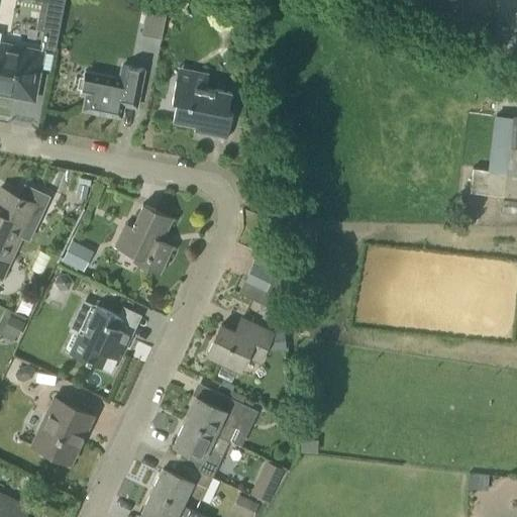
[(31,0),(31,2),(41,3),(36,29),(43,30),(40,45),(56,48),(65,0),(31,0)]
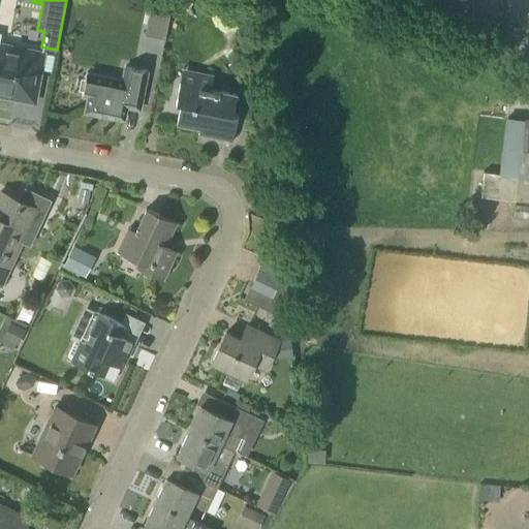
[(150,0),(144,33),(165,37),(173,0),(150,0)]
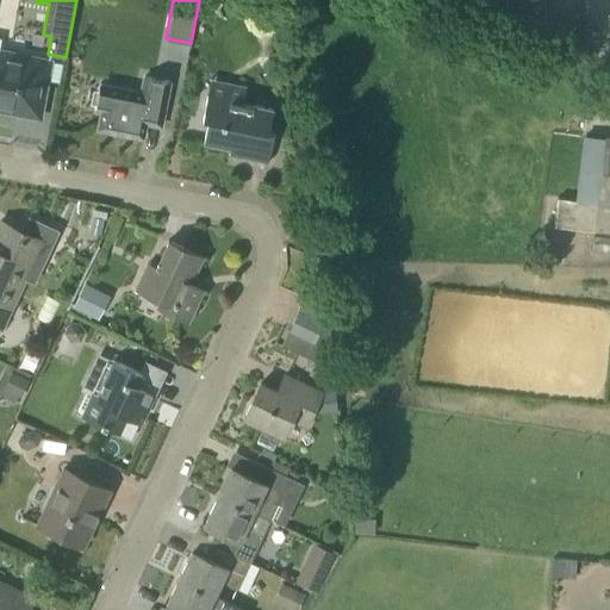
[(609,0),(579,0),(578,45),(609,45),(609,0)]
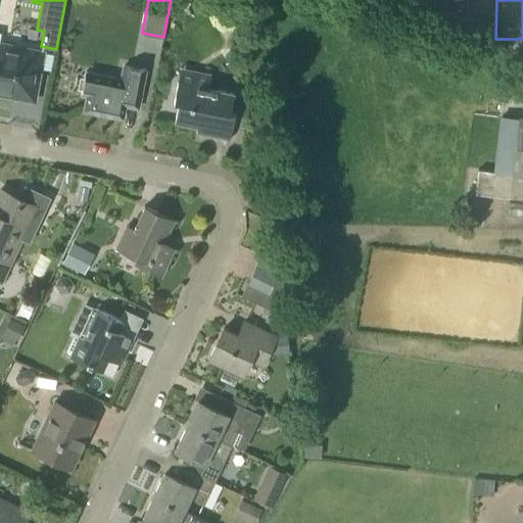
[(20,52),(0,48),(0,88),(2,89),(1,94),(35,100),(44,51),(21,47),(20,52)]
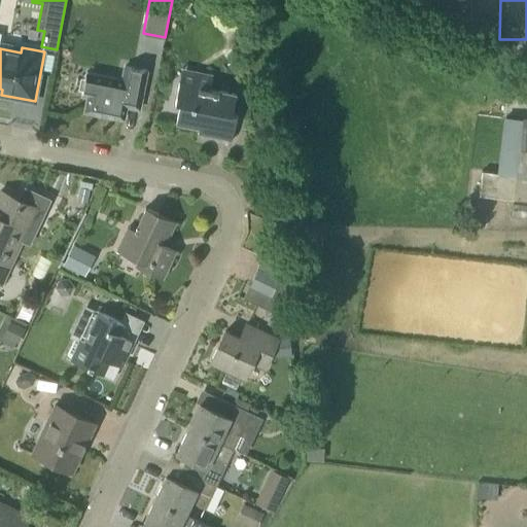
[(140,108),(147,70),(126,66),(123,79),(86,73),(82,95),(89,96),(86,107),(90,112),(124,118),(127,106),(140,108)]
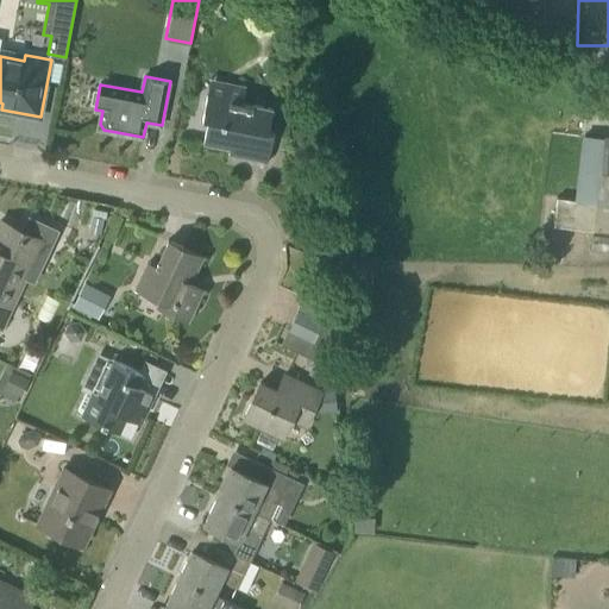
[(243,102),(207,95),(202,119),(208,120),(203,143),(231,149),(245,151),(244,157),(269,162),(275,131),(268,130),(272,107),(252,104),(252,105),(243,102)]
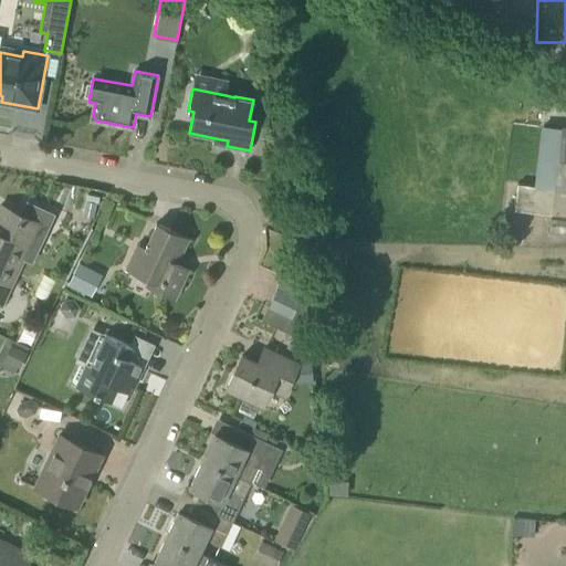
[(565,127),(561,127),(555,188),(517,184),(515,209),(565,215),(565,127)]
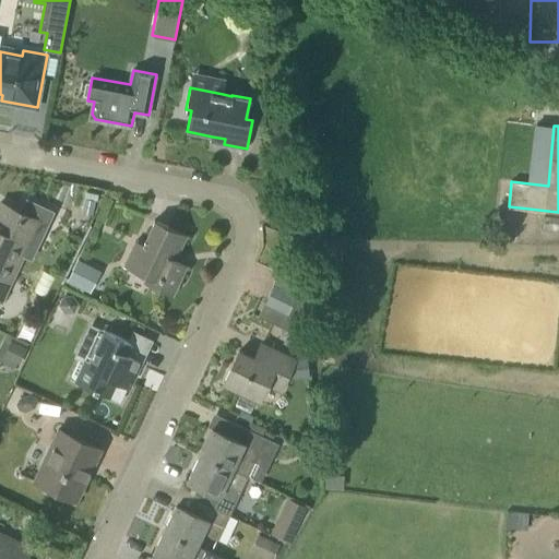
[(0,283),(21,241),(30,246),(40,222),(48,225),(55,212),(27,199),(21,211),(1,202),(0,203),(0,283)]
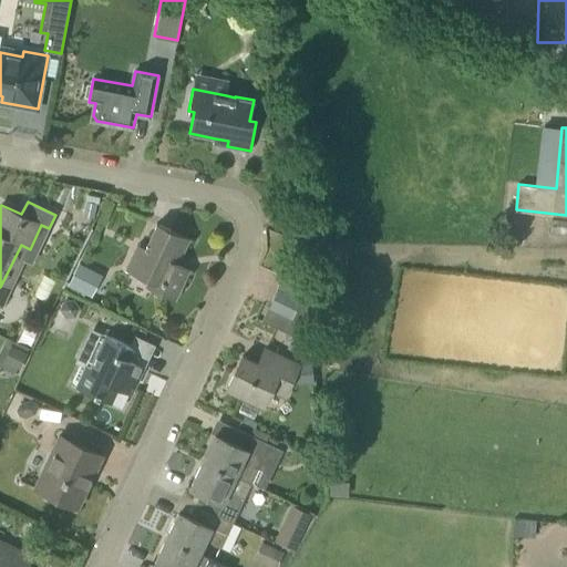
[(156,284),(153,289),(176,300),(186,277),(174,271),(189,238),(157,223),(142,257),(133,253),(125,269),(156,284)]
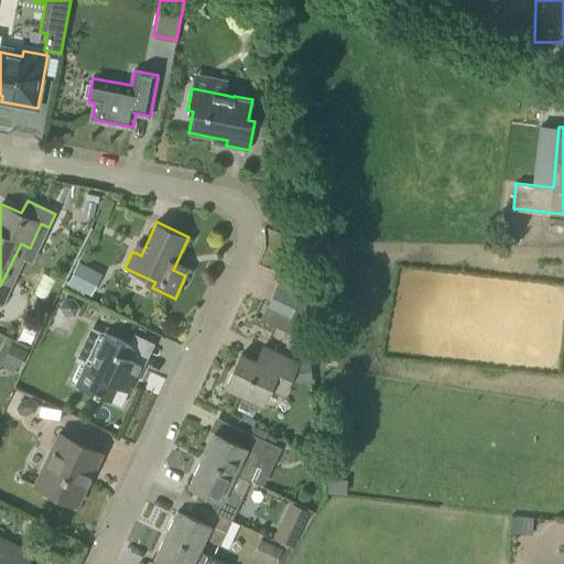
[(68,282),(88,293),(91,295),(102,274),(79,261),(71,279),(68,282)]
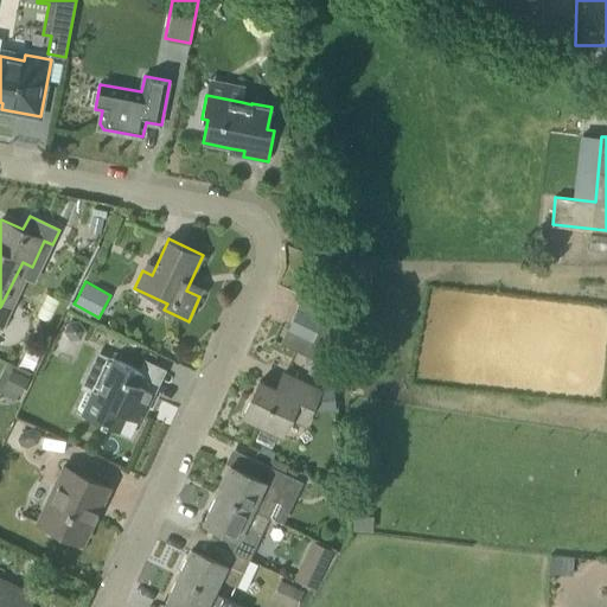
[(296,305),(288,327),(314,338),(306,356),(332,369),(332,365),(328,319),(324,317),(296,305)]
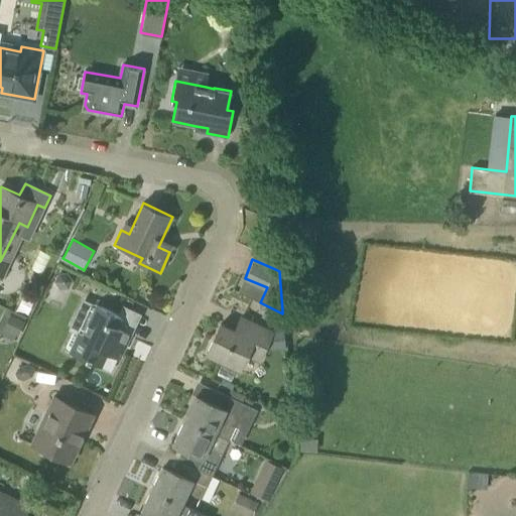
[(59,288),(69,287),(73,280),(68,272),(58,272),(54,280),(59,288)]
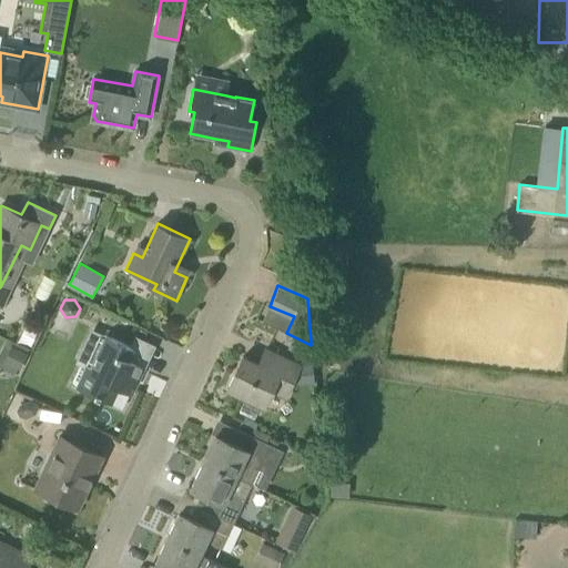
[(140,365),(129,359),(134,347),(107,335),(93,363),(89,361),(77,387),(111,404),(119,388),(129,393),(132,385),(131,385),(140,365)]
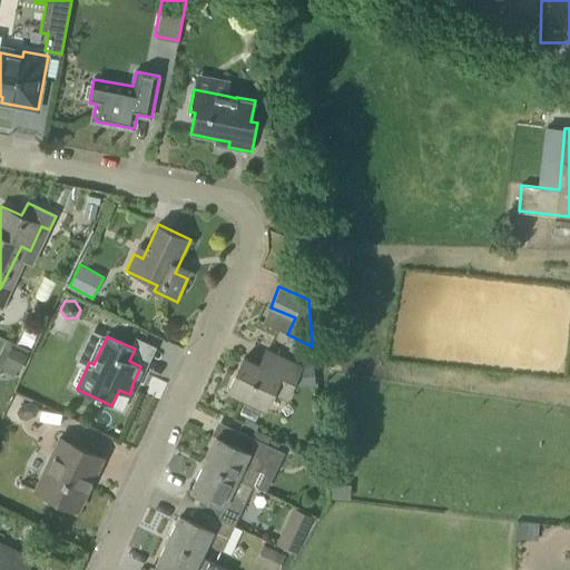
[(13,342),(5,360),(20,367),(29,350),(13,342)]
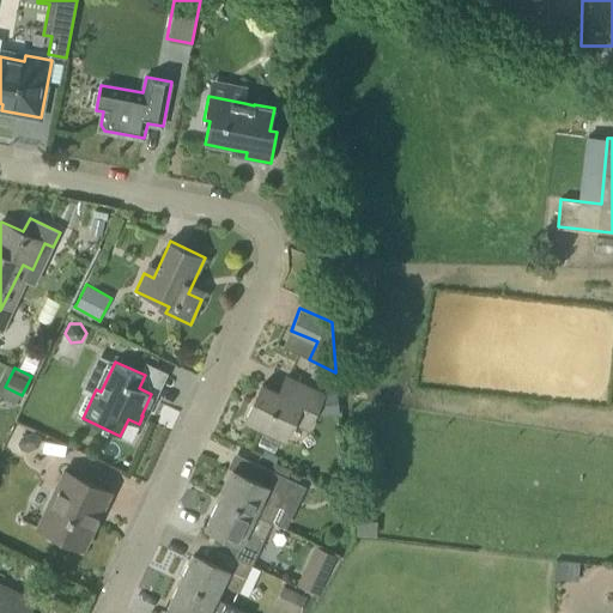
[(321,392),(286,376),(286,377),(296,382),(289,396),(262,384),(246,420),(285,438),(293,420),(308,428),(314,414),(340,412),(338,390),(321,392)]
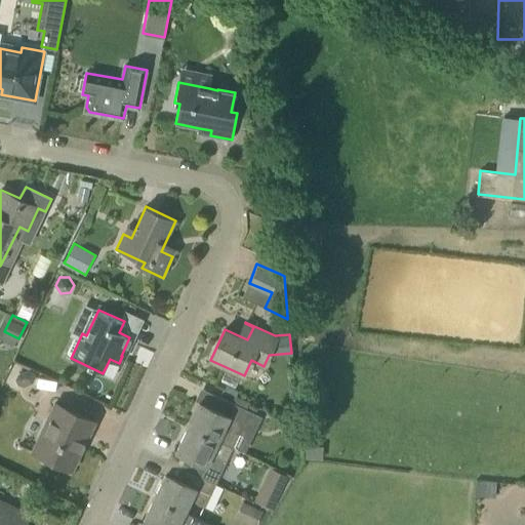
[(18,373),(15,378),(17,385),(24,387),(33,384),(35,377),(33,372),(27,370),(18,373)]
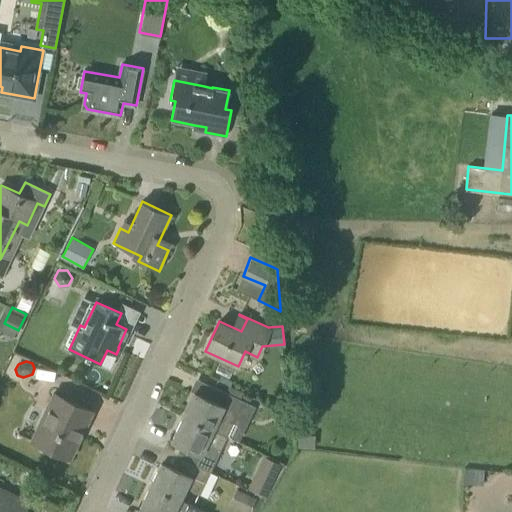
[(244,400),(226,391),(215,386),(209,398),(195,391),(183,415),(227,436),(231,438),(237,425),(233,423),(244,400)]
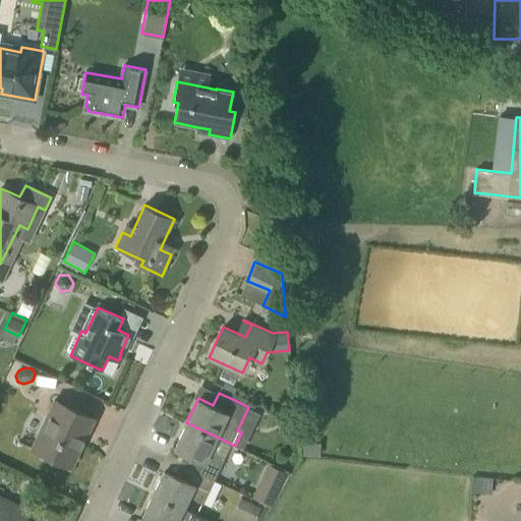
[(81,446),(95,418),(55,399),(47,416),(53,419),(38,450),(69,465),(78,445),(81,446)]
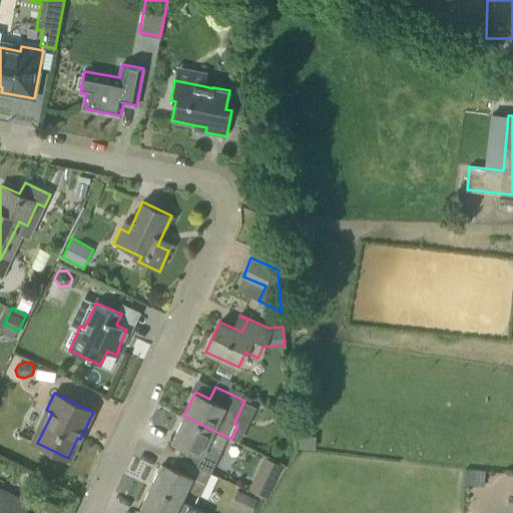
[(186,447),(181,458),(211,472),(227,437),(183,416),(172,440),(186,447)]
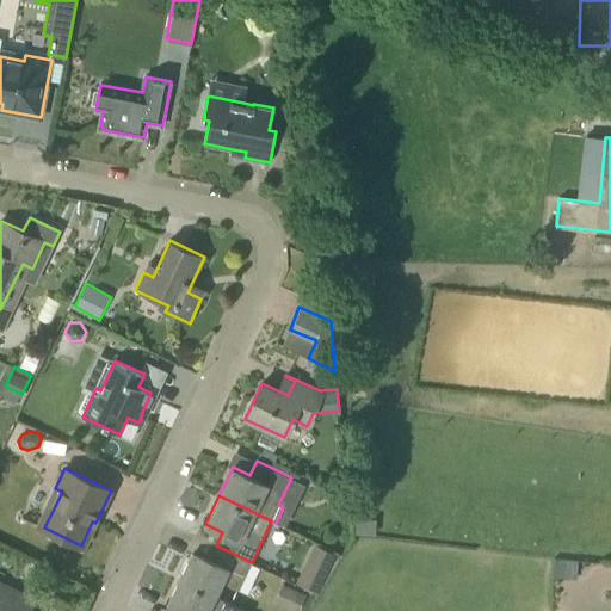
[(356,518),(356,532),(375,532),(375,517),(369,517),(356,518)]
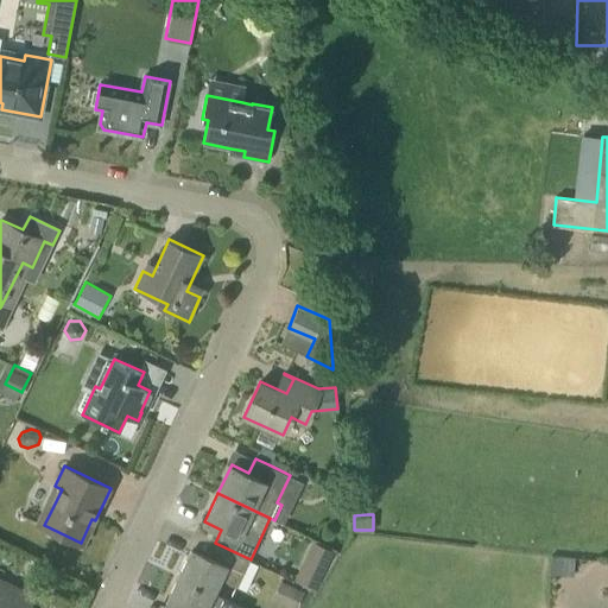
[(251,559),(215,543),(209,556),(192,548),(178,576),(214,593),(221,578),(238,586),(251,559)]
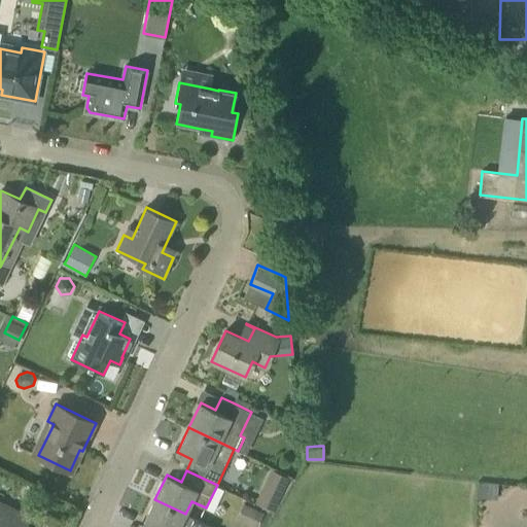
[(262,486),(255,502),(274,511),(281,494),(262,486)]
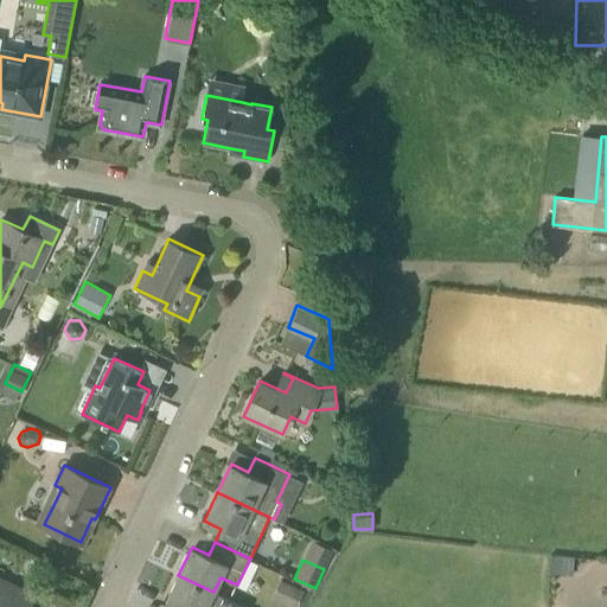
[(230,606),(232,605),(229,601),(230,600),(213,592),(178,575),(165,604),(171,606),(230,606)]
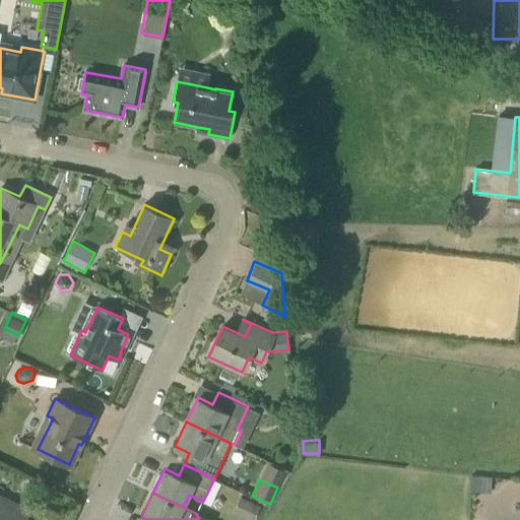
[(0,519),(22,519),(27,511),(0,497),(0,519)]
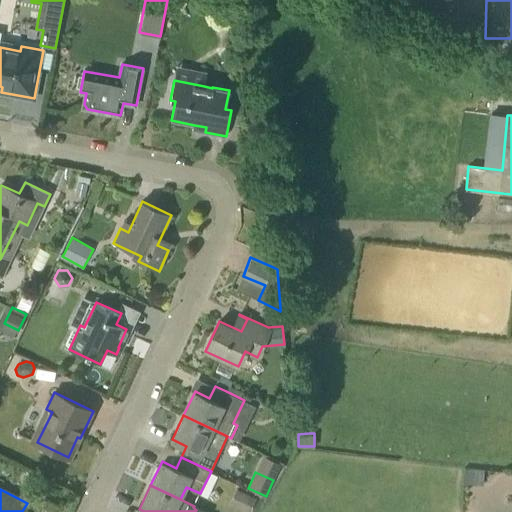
[(228,505),(248,511),(253,497),(233,490),(228,505)]
